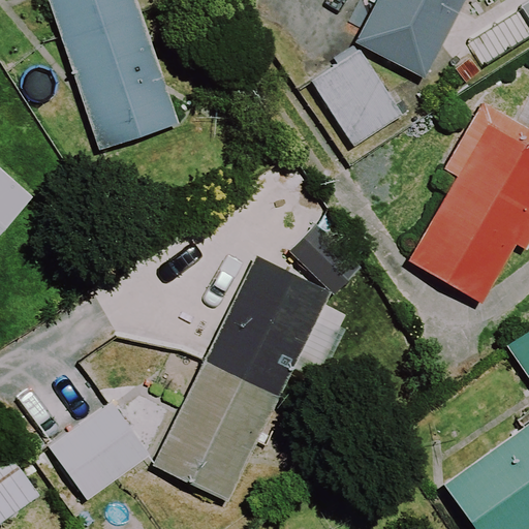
[(179,121),(136,0),(49,0),(99,149),(179,121)]
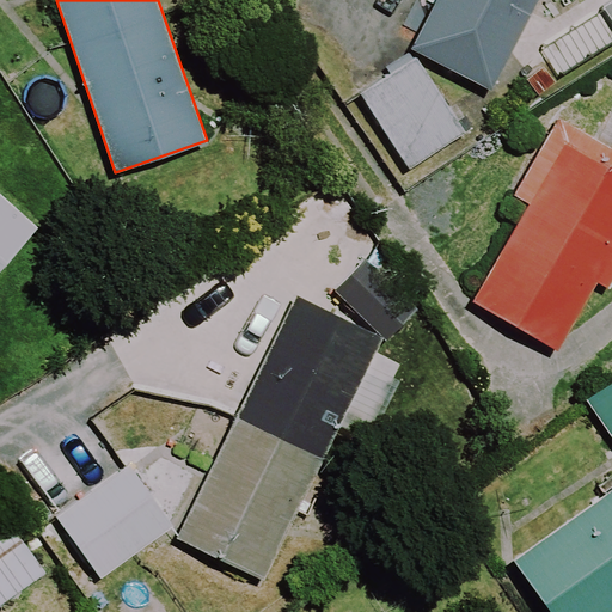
[(438,0),(412,49),(493,91),(540,0),(438,0)]
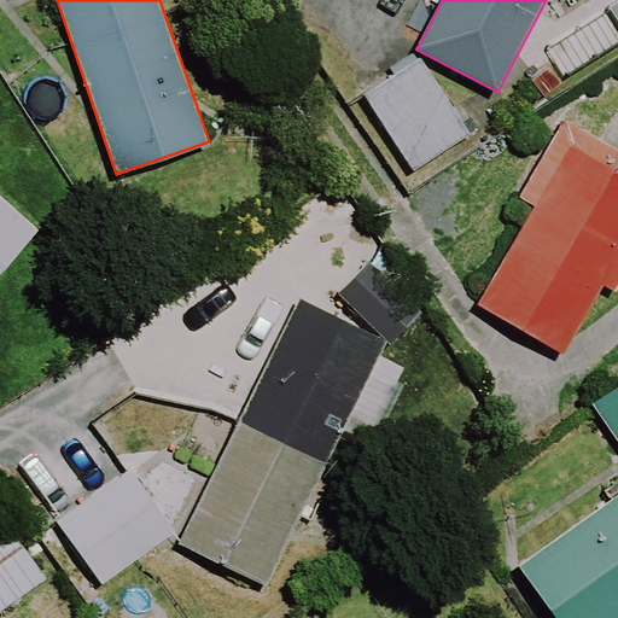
[(472,133),(421,57),(363,94),(414,170),(472,133)]
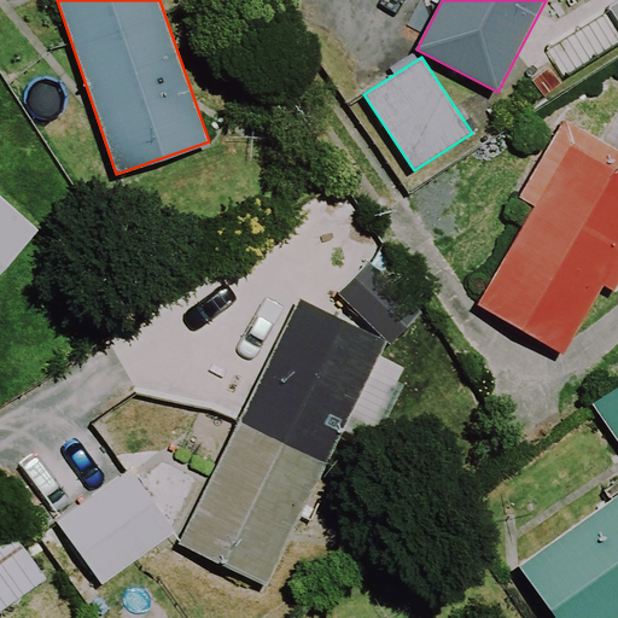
[(617,150),(565,118),(518,196),(536,207),(477,303),(563,354),(613,269),(617,272),(617,150)]
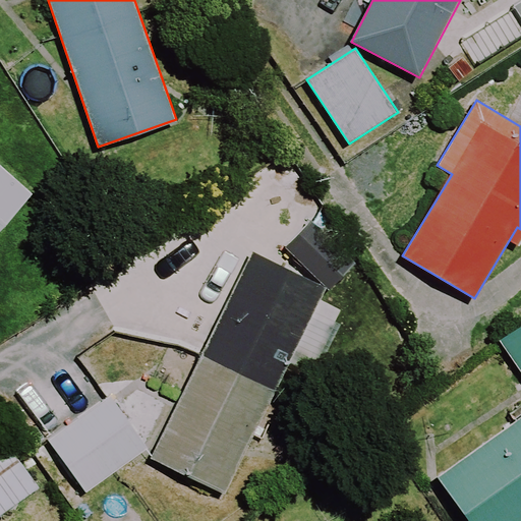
[(0,230),(32,196),(0,167),(0,230)]
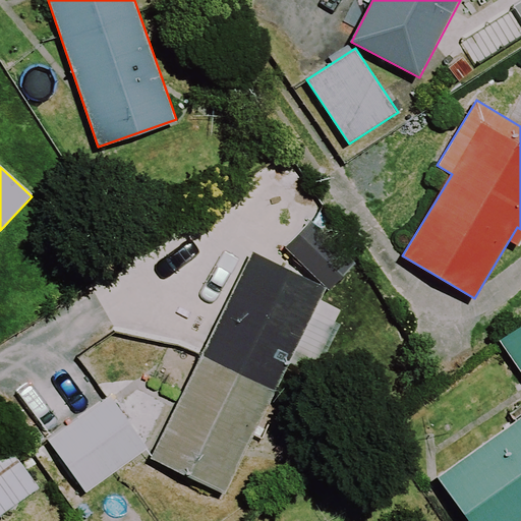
[(328,287),(253,250),(151,457),(224,494),(328,287)]
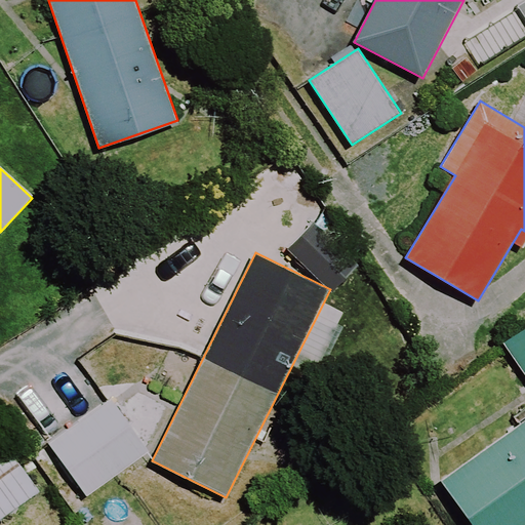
[(524,327),(502,342),(524,374),(524,327)]
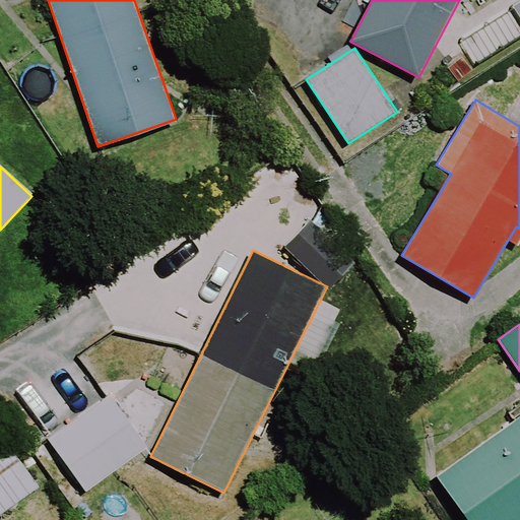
[(148,447),(112,394),(49,439),(85,492),(148,447)]
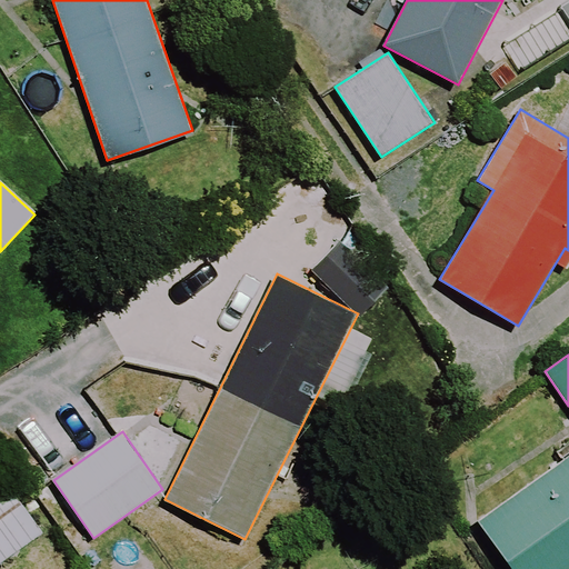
[(568,568),(568,455),(478,520),(512,568),(568,568)]
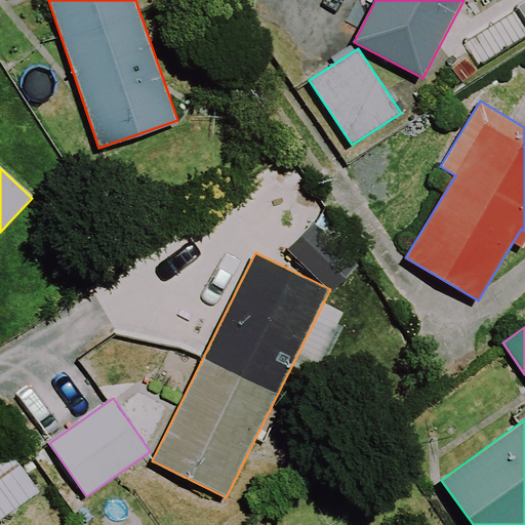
[(0,519),(40,491),(0,436),(0,519)]
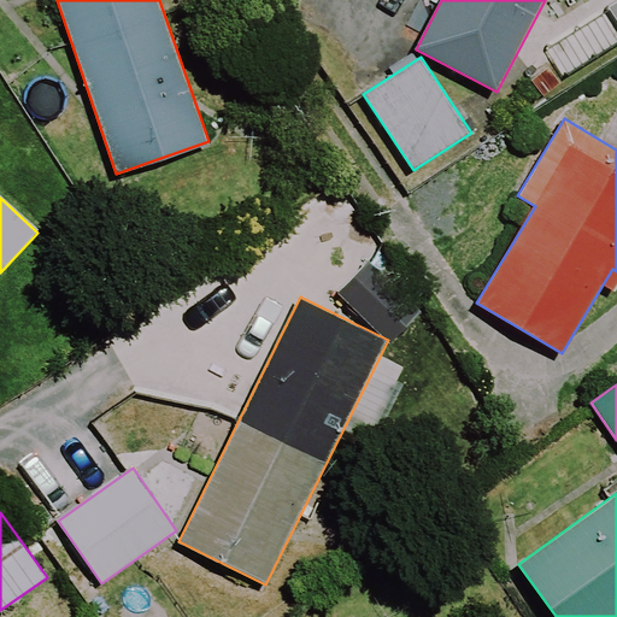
All buildings are outlined.
